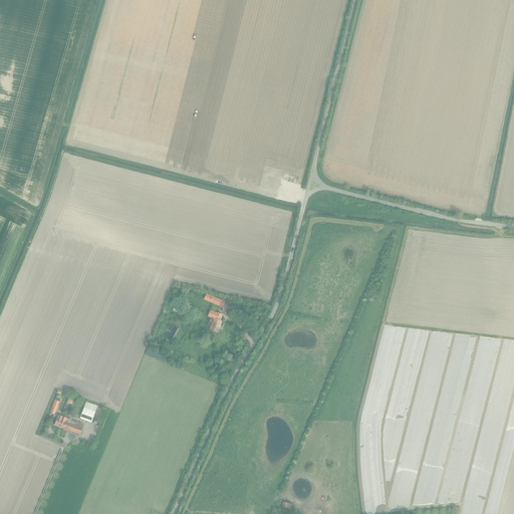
[(206,294),(204,299),(211,302),(216,304),(222,307),(225,302),(206,294)]
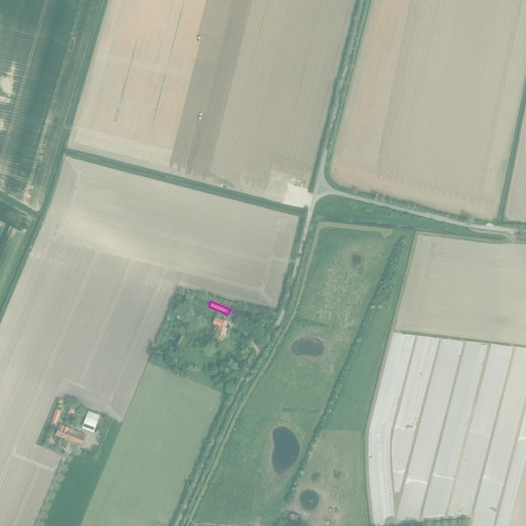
[(215,318),(213,324),(219,327),(214,338),(221,341),(223,338),(225,333),(226,329),(225,329),(227,323),(221,320),(221,321),(215,318)]
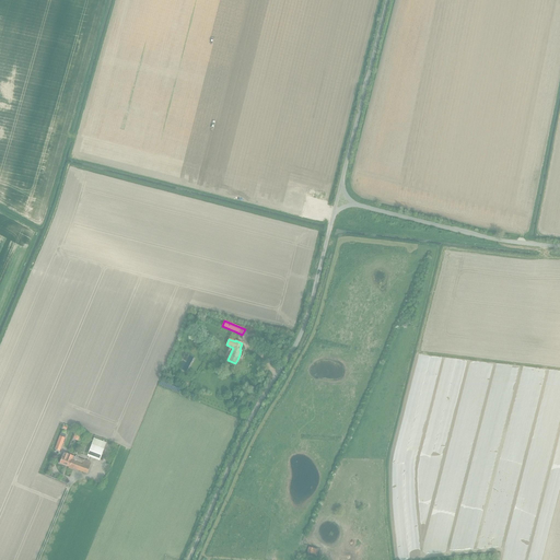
[(100,461),(106,443),(94,438),(86,456),(100,461)]
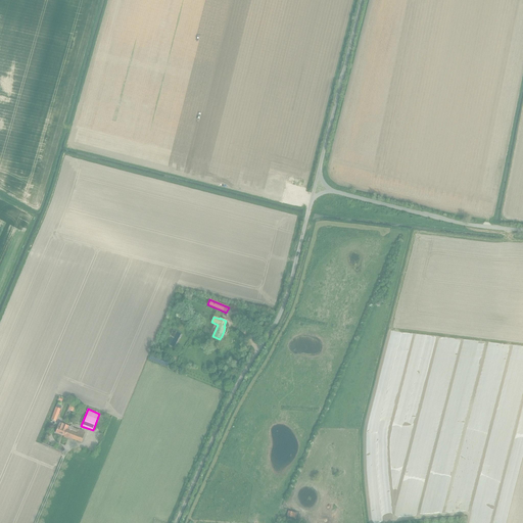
[(63,428),(64,424),(59,422),(55,432),(64,436),(64,435),(66,431),(62,429),(63,428)]
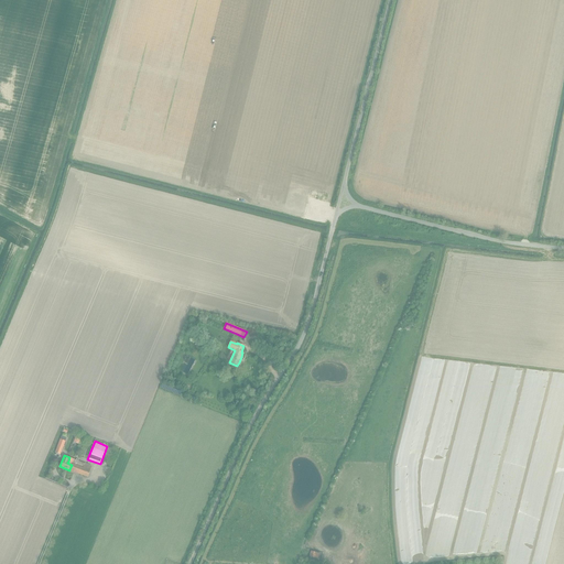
[(69,469),(69,470),(68,472),(73,473),(74,472),(87,477),(91,466),(69,457),(68,462),(67,463),(72,465),(69,469)]
